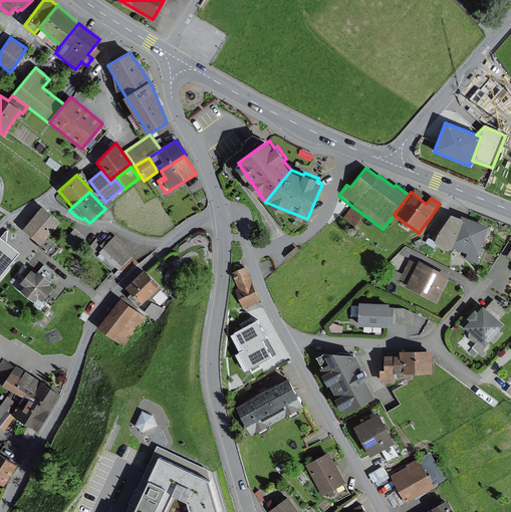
[(363,215),(351,206),(341,219),(353,228),(363,215)]
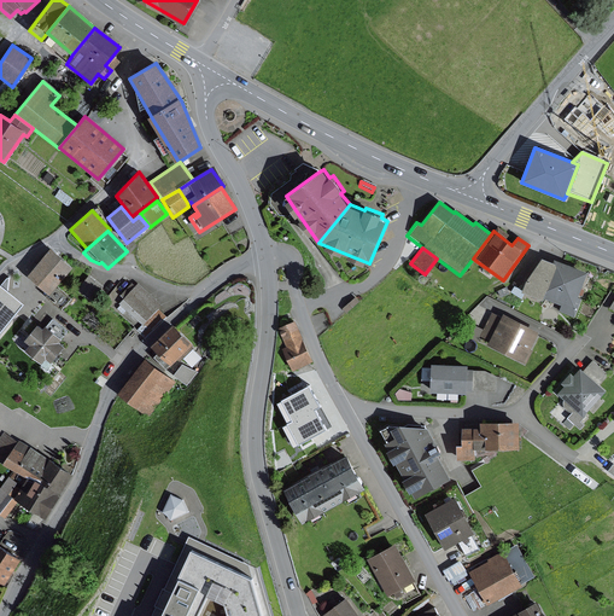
[(71,267),(50,249),(27,277),(47,295),(54,286),(71,267)]
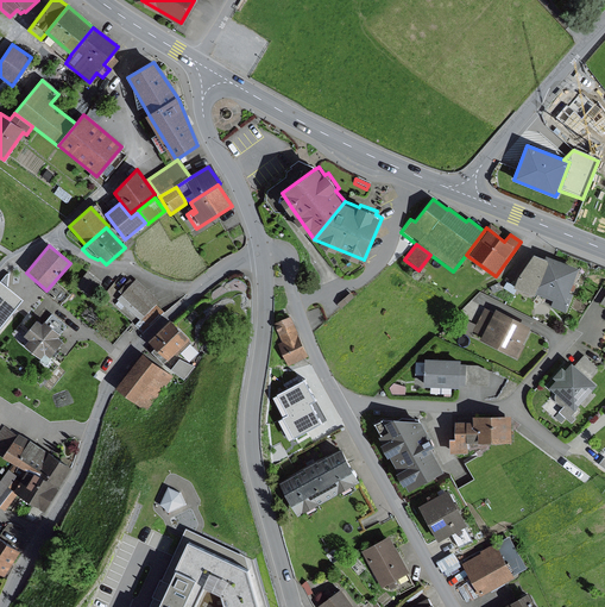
[(536,291),(547,261),(534,255),(517,277),(514,289),(534,295),(536,291)]
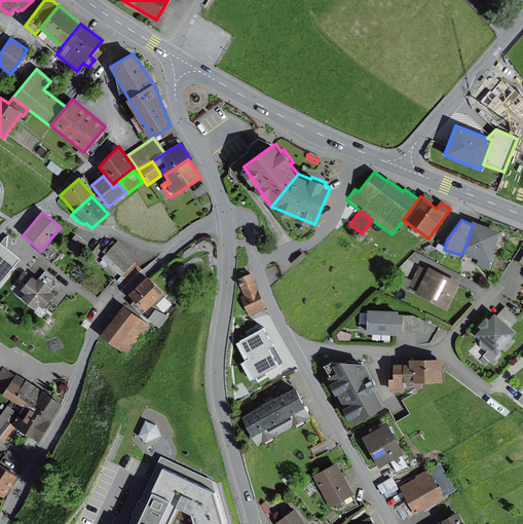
[(499,232),(474,223),(473,225),(463,251),(488,260),(490,255),(499,232)]
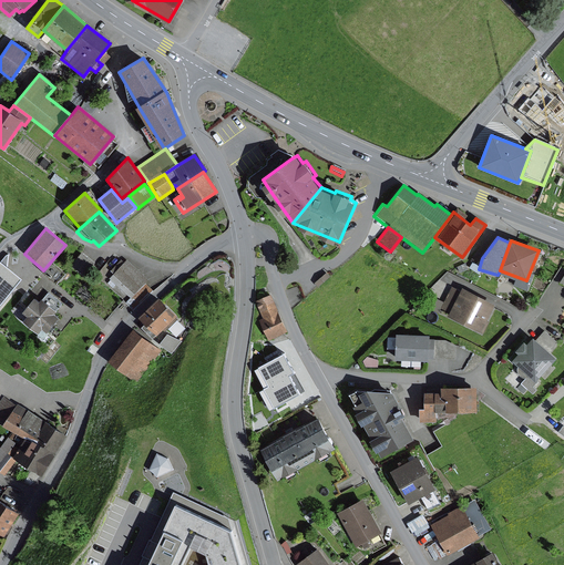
[(92,266),(78,256),(68,268),(82,279),(92,266)]
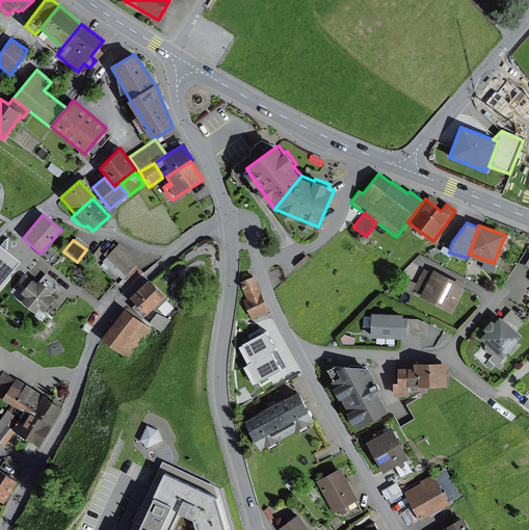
[(0,285),(20,262),(0,245),(0,285)]
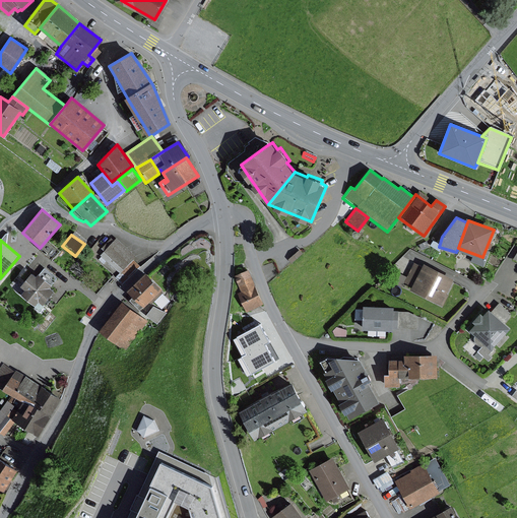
[(133,258),(114,240),(99,257),(118,275),(133,258)]
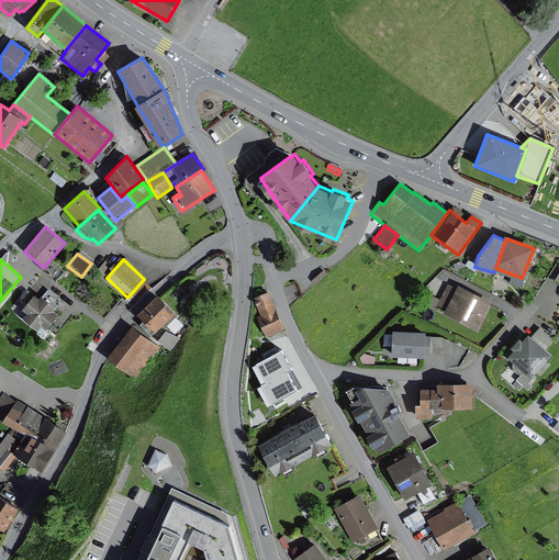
[(63,271),(49,260),(43,268),(41,271),(54,281),(63,271)]
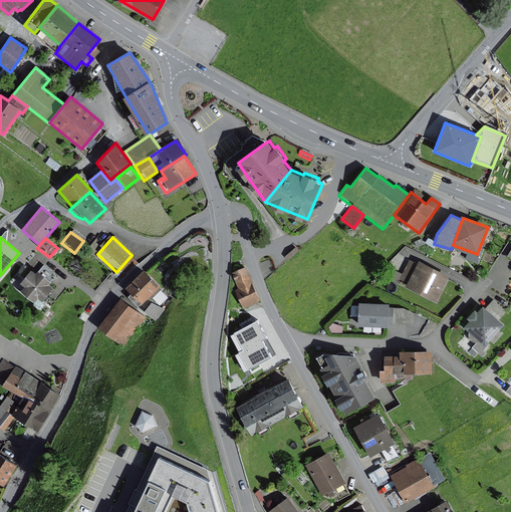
[(477,254),(453,245),(451,249),(466,255),(464,260),(477,264),(482,250),(479,249),(477,254)]
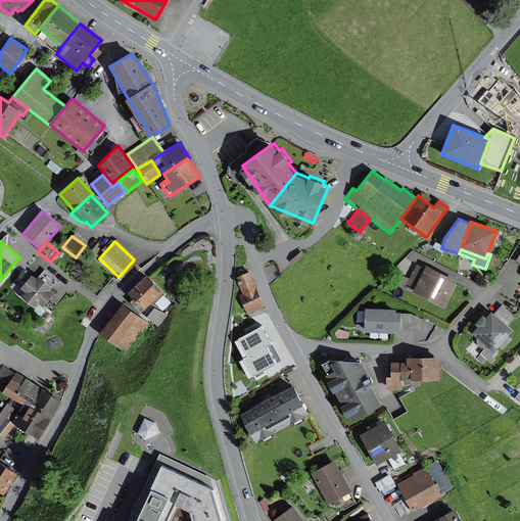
[(298,252),(288,263),(291,266),(301,256),(298,252)]
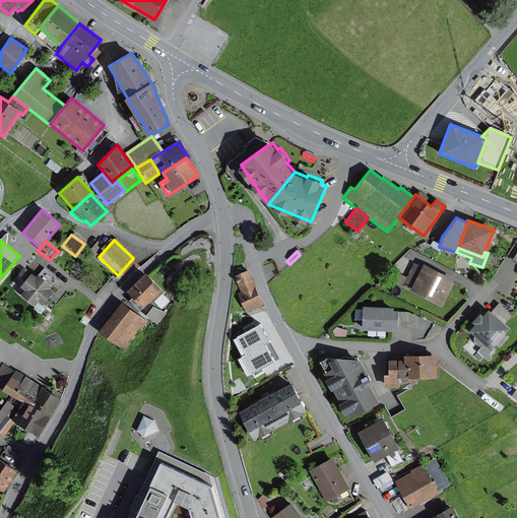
[(120,286),(138,269),(132,263),(114,280),(120,286)]
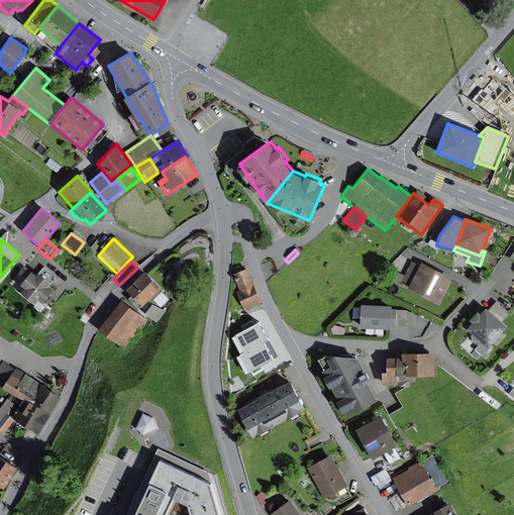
[(418,266),(410,262),(400,282),(407,286),(405,290),(437,306),(443,295),(442,294),(450,278),(420,263),(418,266)]
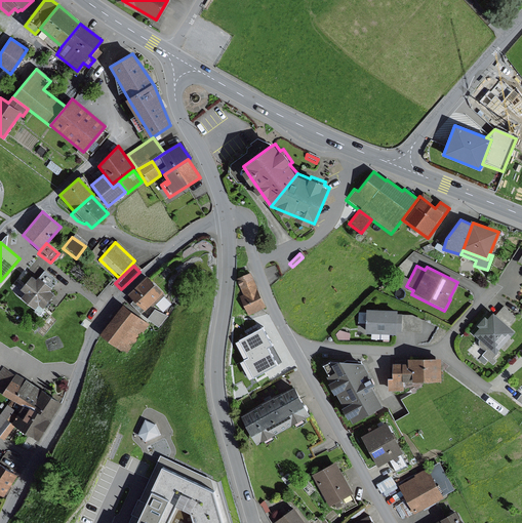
[(43,272),(38,278),(51,287),(55,282),(43,272)]
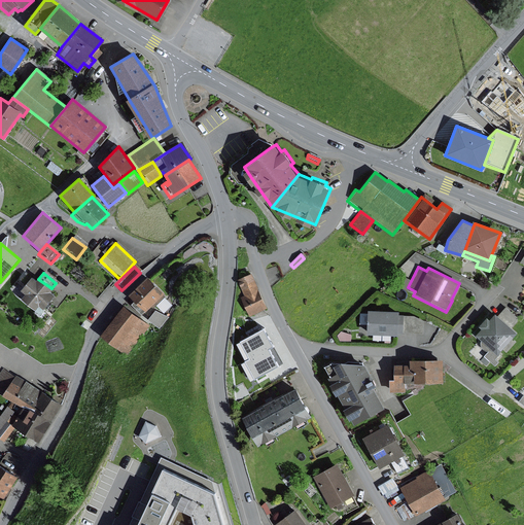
[(243,298),(257,291),(250,274),(236,281),(243,298)]
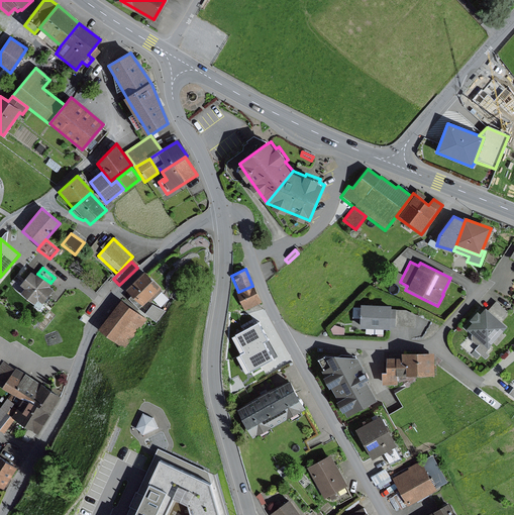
[(390,271),(386,281),(397,287),(402,277),(390,271)]
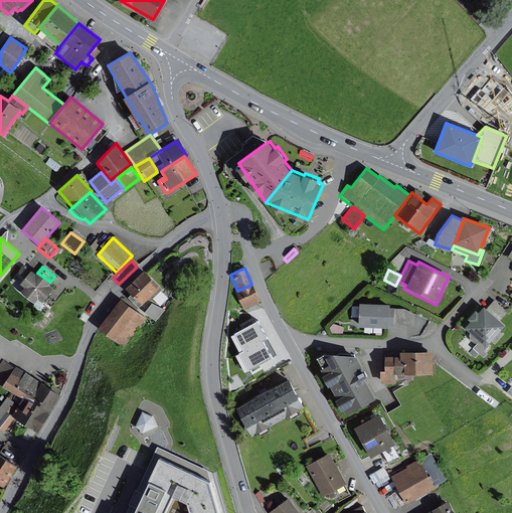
[(35,276),(30,271),(19,285),(23,288),(20,293),(33,304),(37,299),(41,303),(51,290),(47,286),(50,282),(37,273),(35,276)]
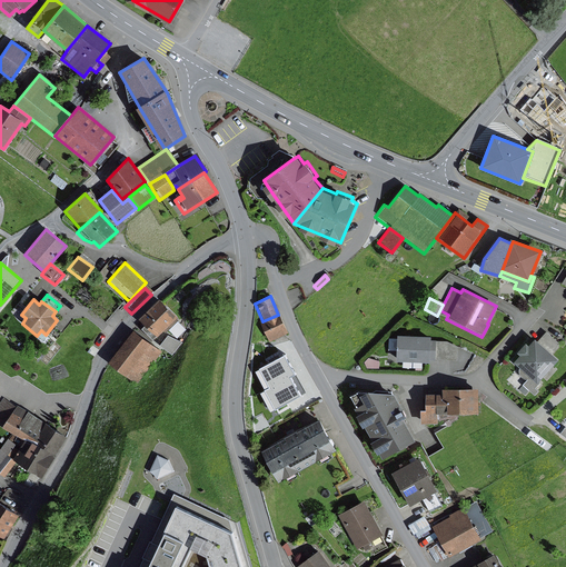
[(158,299),(139,318),(145,325),(140,330),(151,341),(176,317),(158,299)]
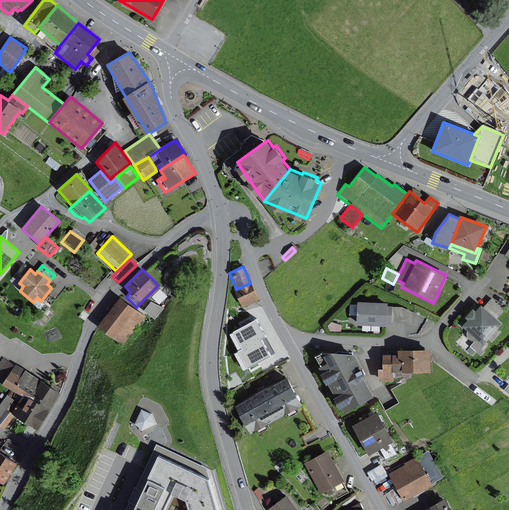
[(236,289),(233,291),(241,308),(258,300),(250,283),(236,289)]
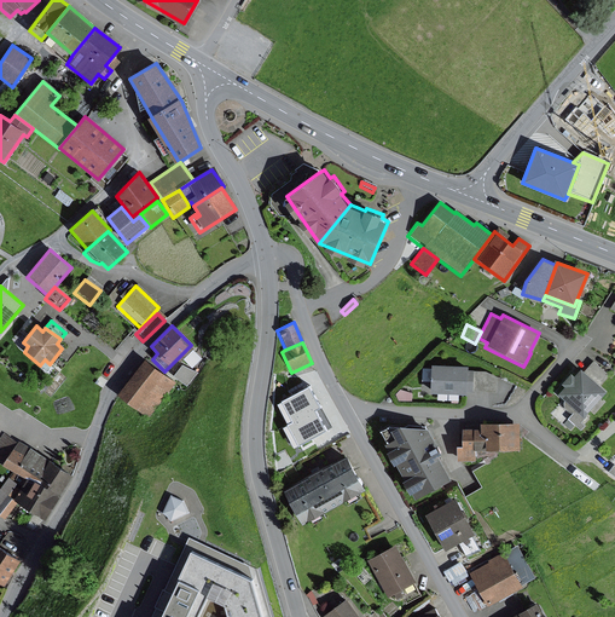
[(192,351),(183,361),(192,369),(201,361),(192,351)]
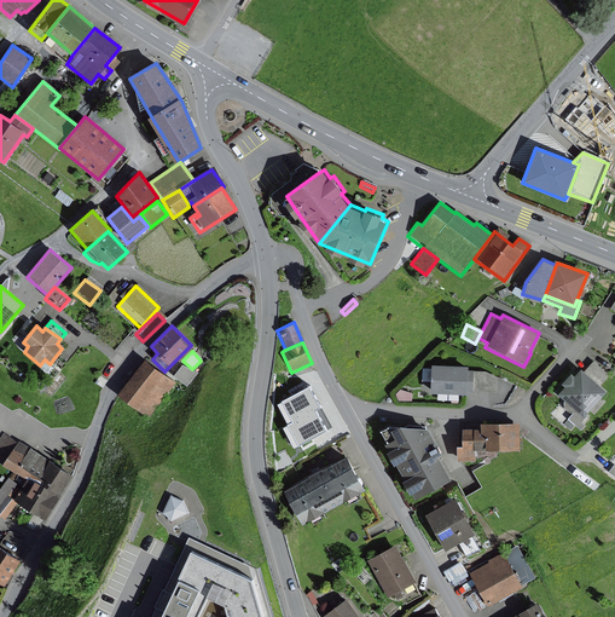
[(50,364),(45,359),(40,365),(40,369),(45,374),(50,368),(50,364)]
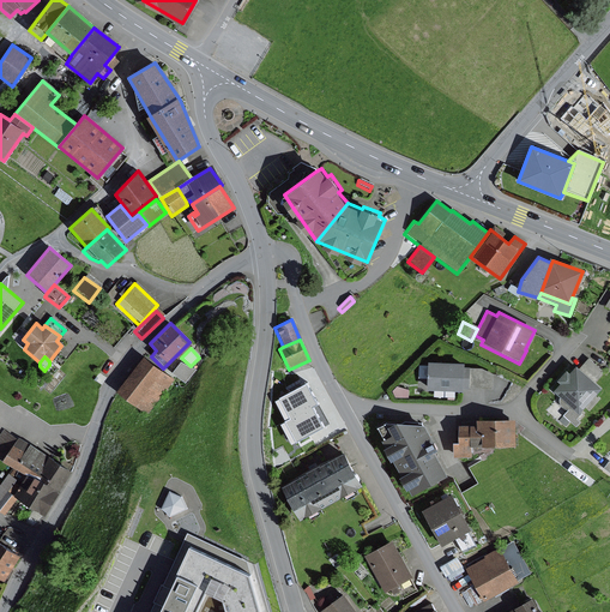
[(171,381),(143,359),(116,393),(144,415),(171,381)]
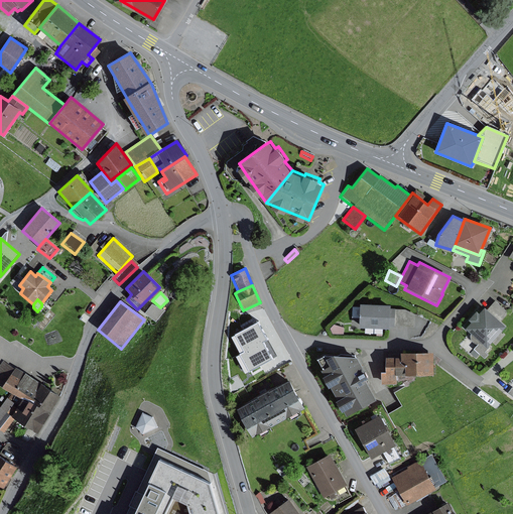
[(490,305),(486,309),(499,320),(505,313),(493,302),(490,305)]
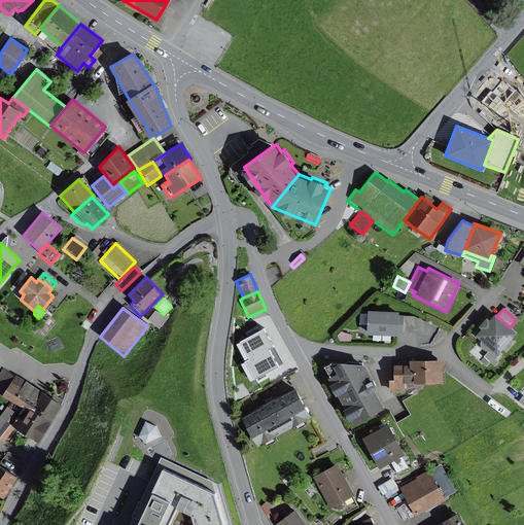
[(397,312),(367,311),(367,336),(396,337),(396,335),(402,336),(403,317),(397,316),(397,312)]
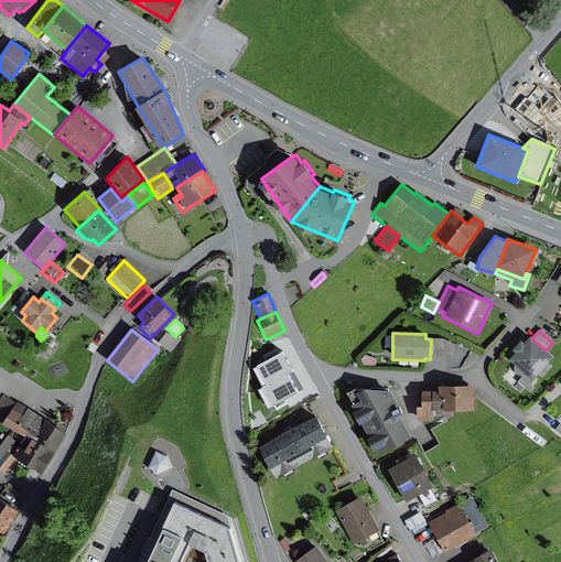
[(164,334),(157,344),(168,354),(179,342),(164,334)]
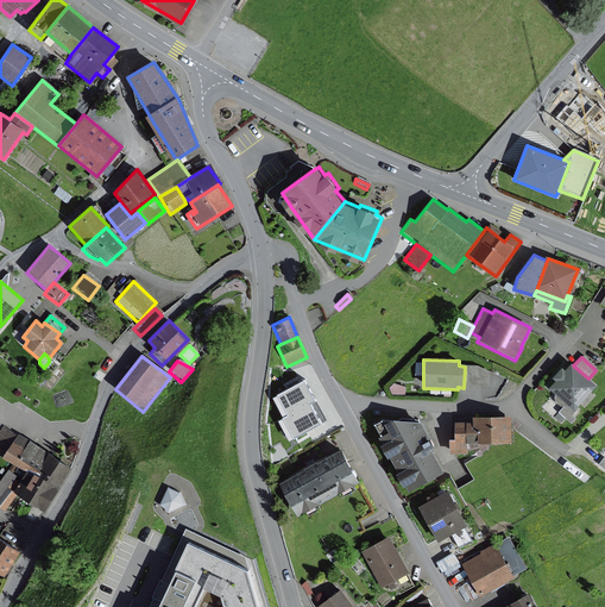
[(555,381),(548,389),(573,412),(596,386),(588,379),(573,365),(571,363),(565,370),(561,368),(552,379),(555,381)]
